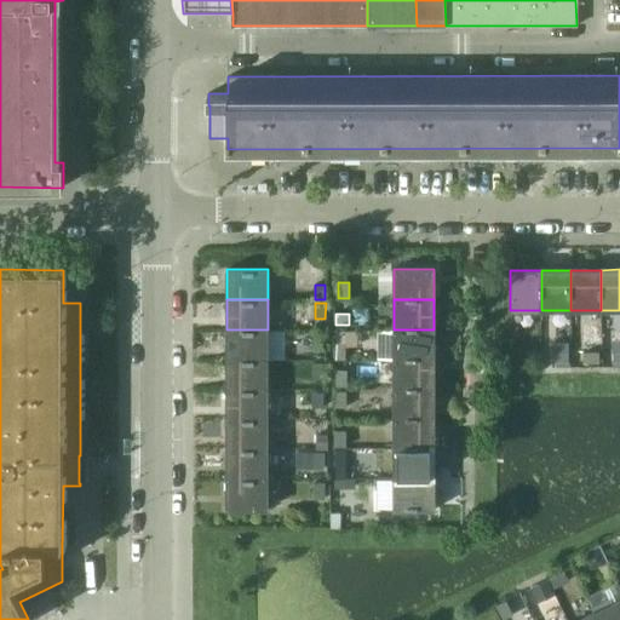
[(268,329),(227,329),(227,360),(268,360),(268,329)]
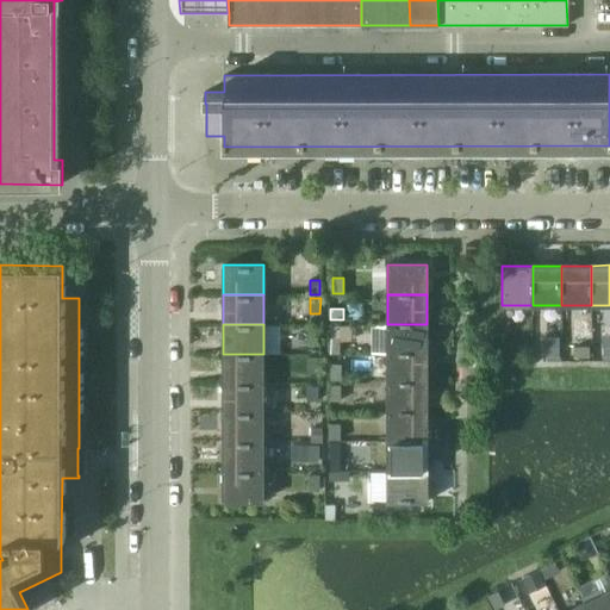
[(427,324),(387,324),(387,354),(427,354),(427,324)]
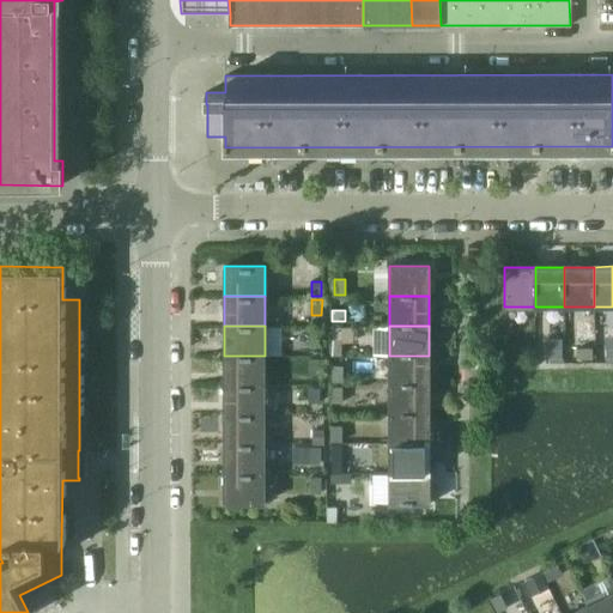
[(320,347),(321,332),(310,332),(310,347),(320,347)]
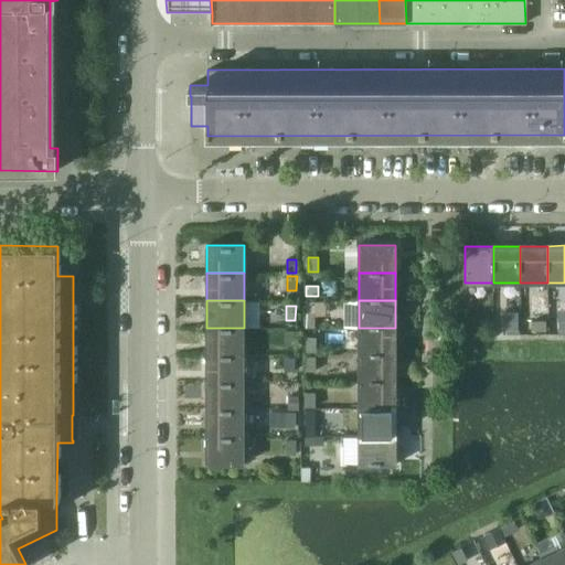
[(305,328),(315,328),(315,312),(305,312),(305,328)]
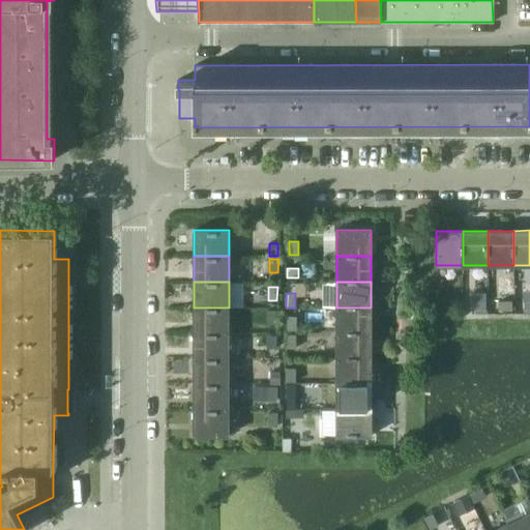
[(512,308),(512,299),(498,299),(498,308),(512,308)]
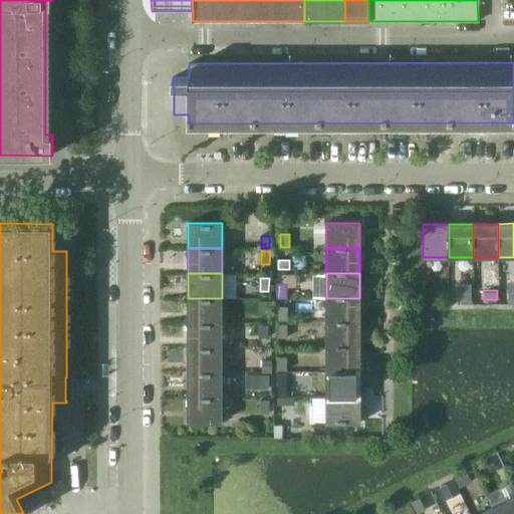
[(460,293),(460,302),(473,302),(473,293),(460,293)]
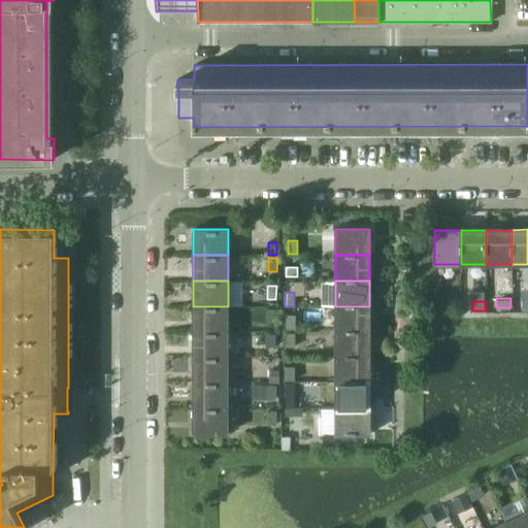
[(228,306),(193,306),(193,331),(228,331),(228,306)]
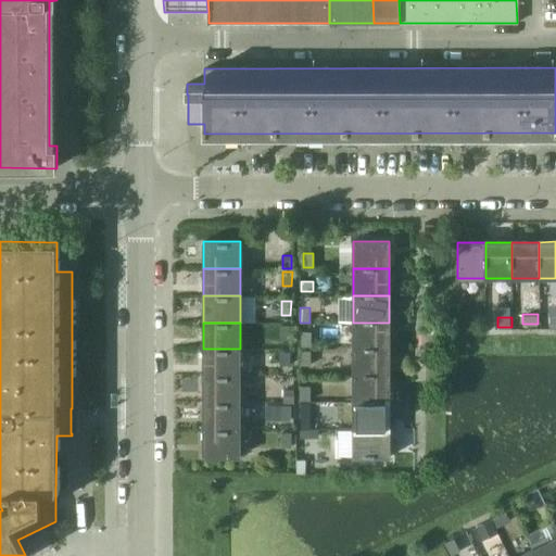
[(389,323),(353,323),(353,349),(389,349),(389,323)]
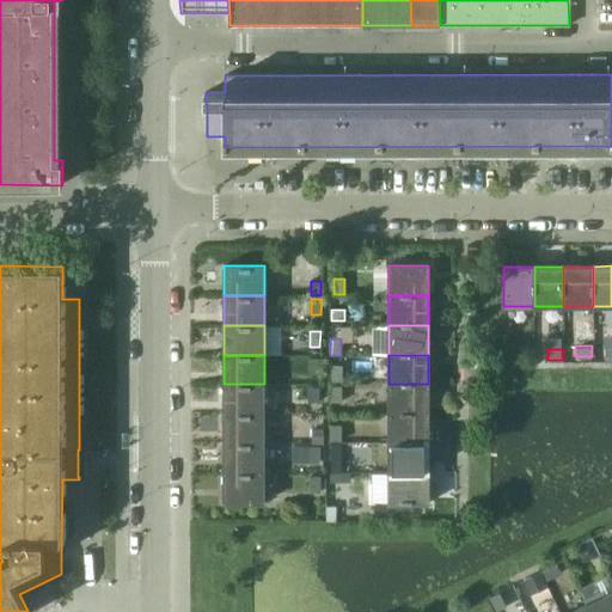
[(317,373),(317,357),(307,357),(307,373),(317,373)]
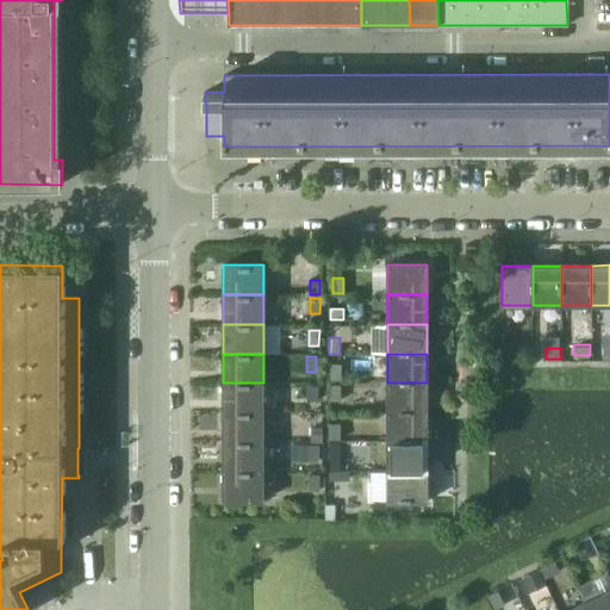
[(331,365),(330,380),(341,381),(342,365),(331,365)]
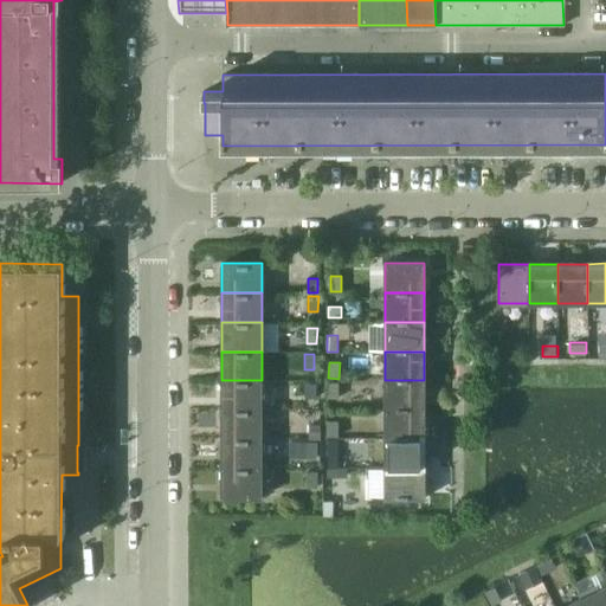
[(262,380),(221,380),(221,410),(262,410),(262,380)]
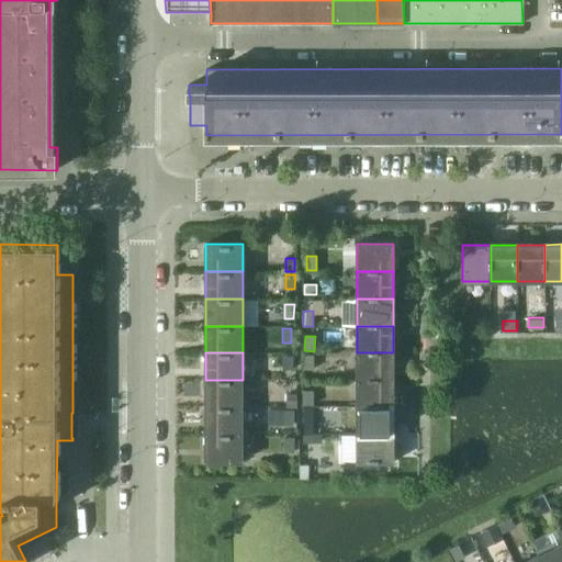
[(393,352),(357,352),(357,380),(393,380),(393,352)]
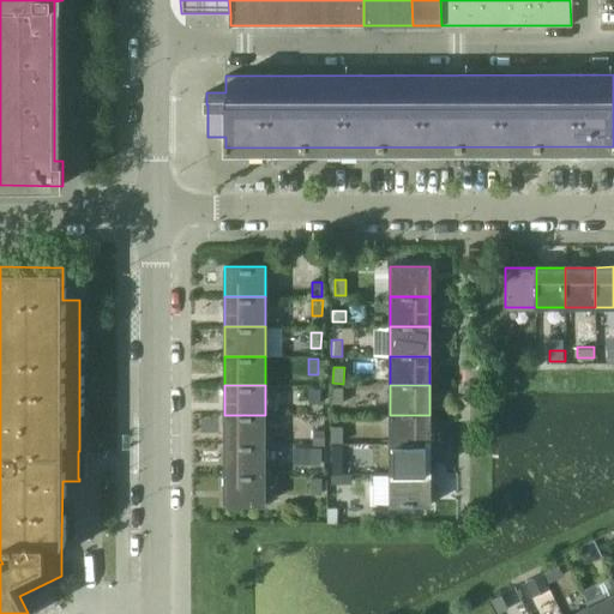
[(344,402),(343,386),(332,386),(332,402),(344,402)]
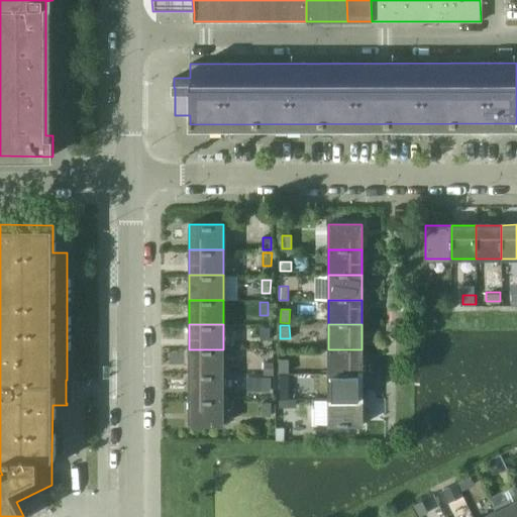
[(271,335),(271,326),(257,326),(257,335),(271,335)]
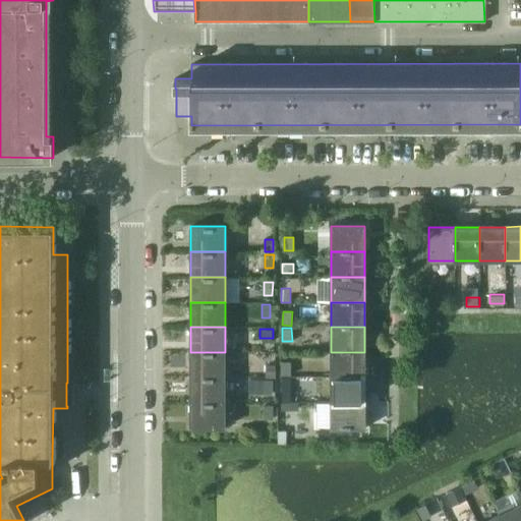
[(225,352),(190,352),(190,377),(225,377),(225,352)]
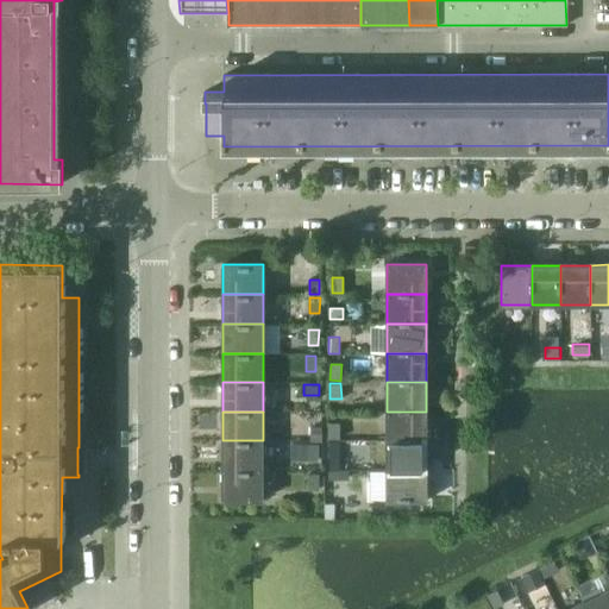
[(426,412),(387,412),(387,440),(426,440),(426,412)]
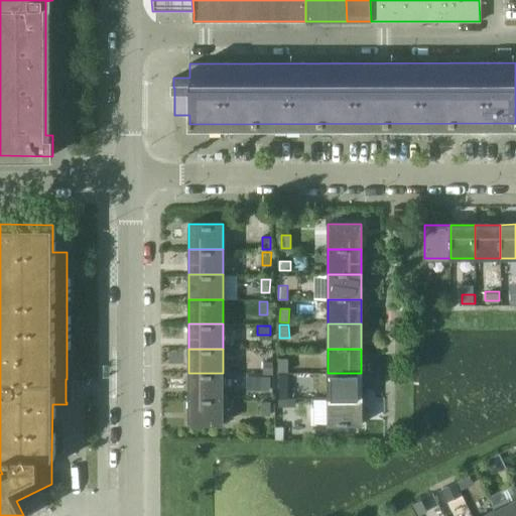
[(288,359),(280,359),(280,372),(288,372),(288,359)]
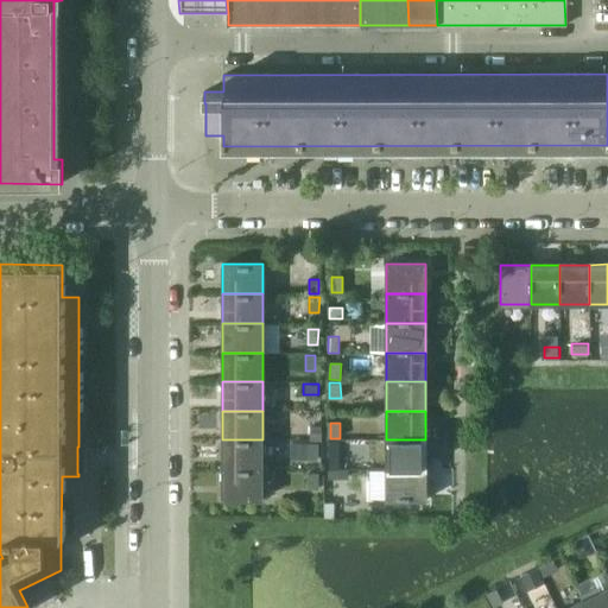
[(321,426),(310,426),(310,439),(321,439),(321,426)]
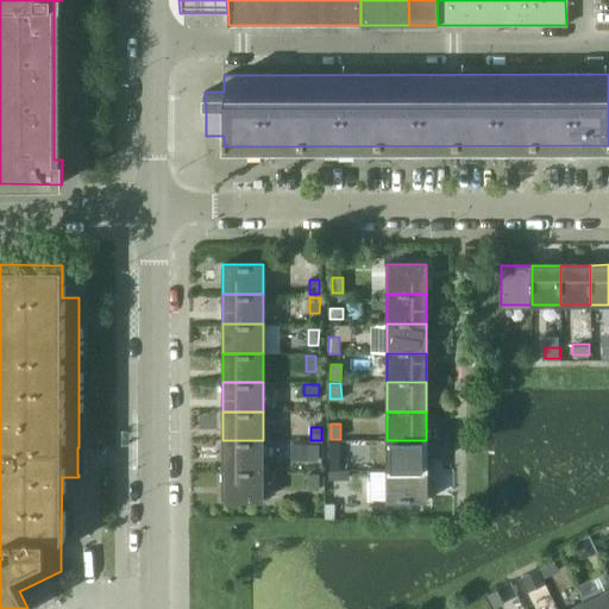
[(263,440),(223,440),(223,469),(263,469),(263,440)]
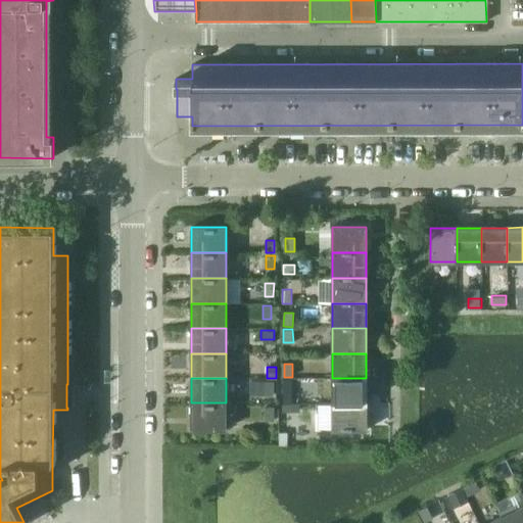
[(366,378),(332,378),(332,402),(366,402),(366,378)]
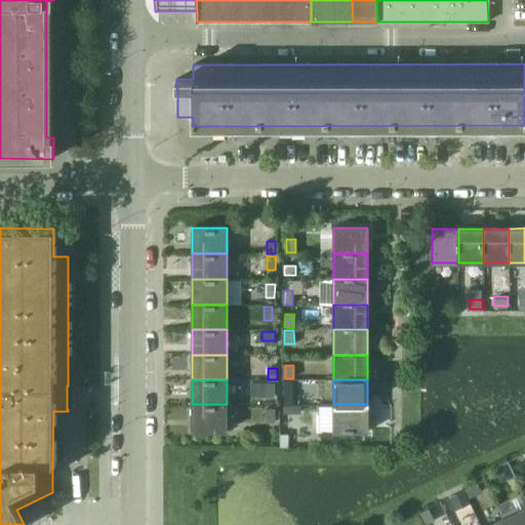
[(274,382),(265,382),(265,397),(274,397),(274,382)]
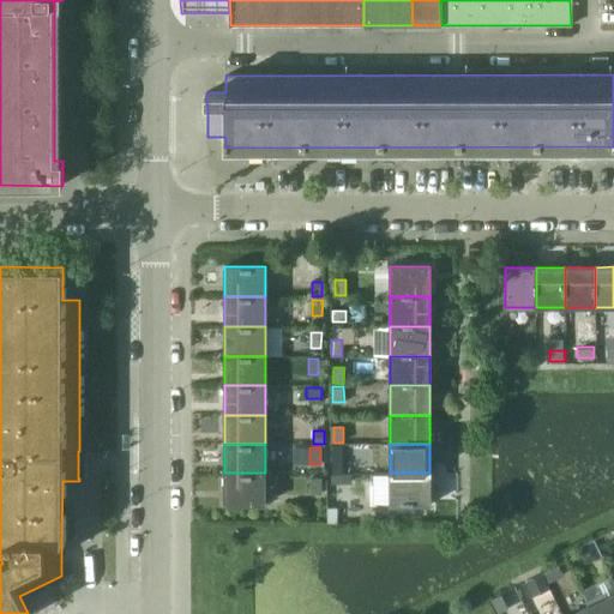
[(332,457),(332,473),(343,474),(343,457),(332,457)]
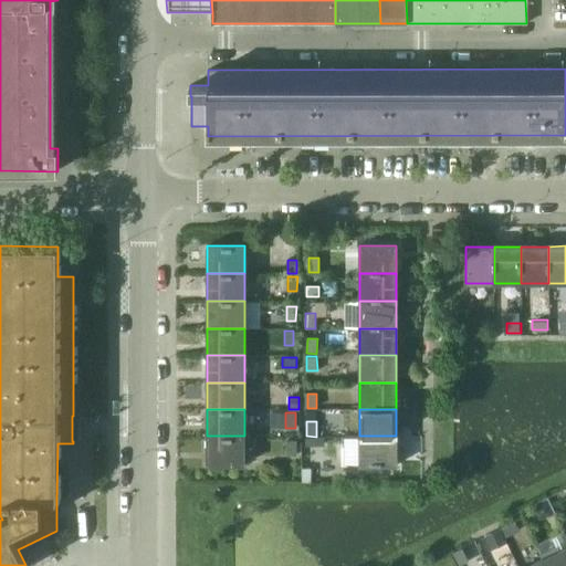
[(400,459),(421,458),(420,435),(400,436),(400,459)]
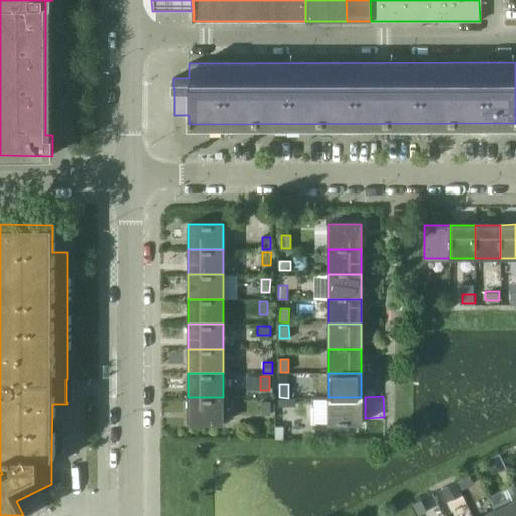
[(223,397),(188,397),(188,424),(223,424),(223,397)]
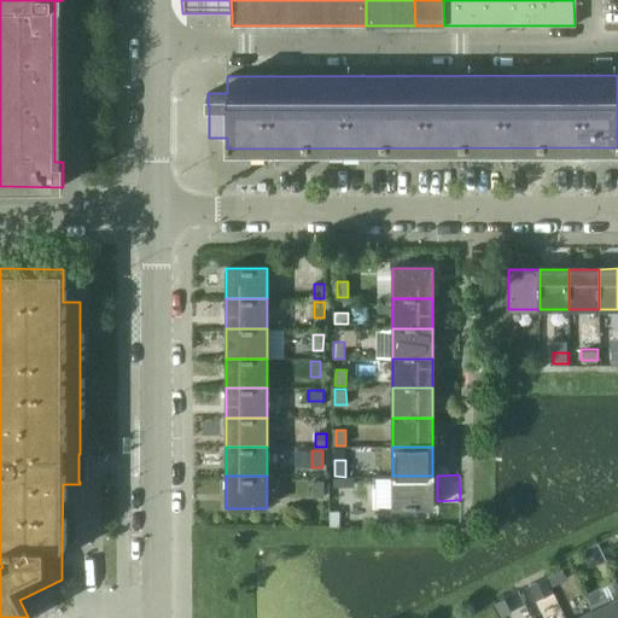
[(432,476),(392,476),(392,508),(433,508),(432,476)]
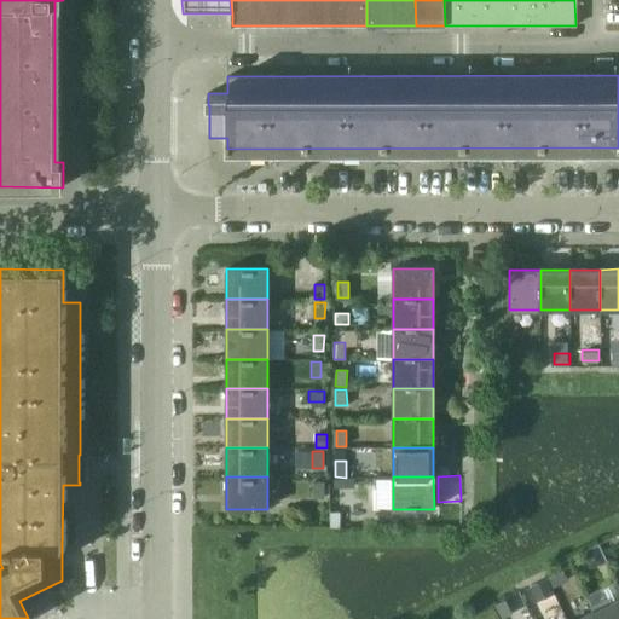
[(325,499),(325,482),(312,482),(312,499),(325,499)]
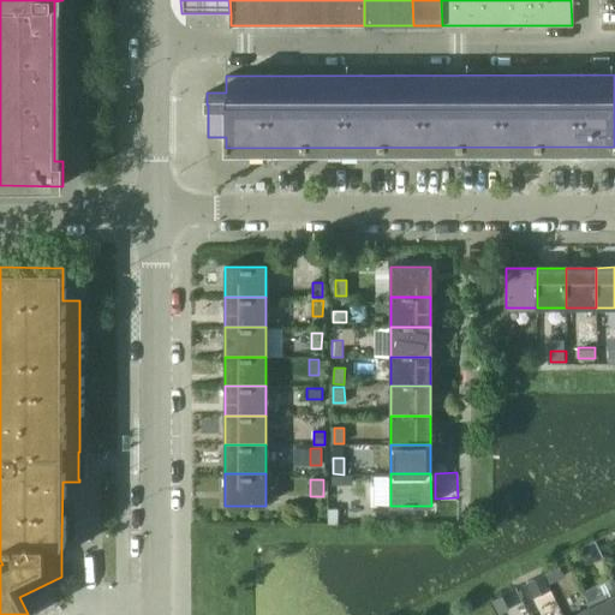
[(338,508),(328,508),(328,524),(338,524),(338,508)]
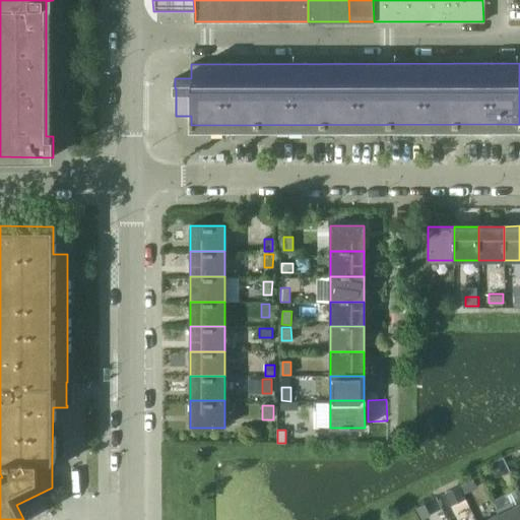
[(503,464),(490,470),(495,480),(508,474),(503,464)]
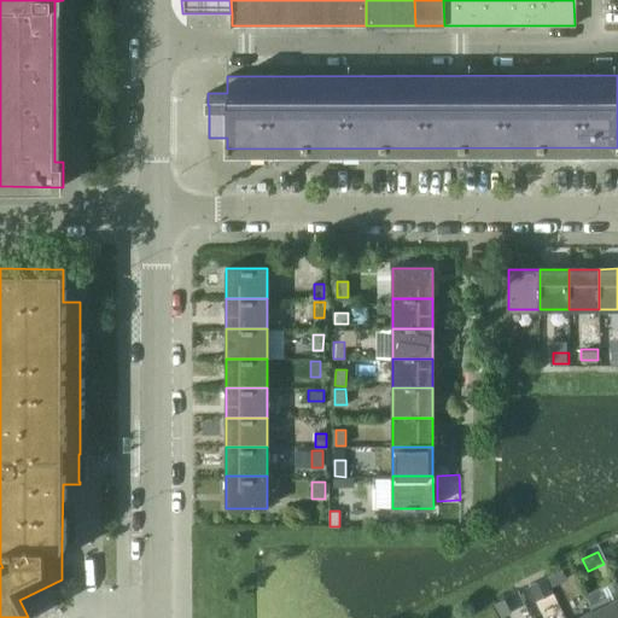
[(566,573),(552,581),(557,590),(571,584),(566,573)]
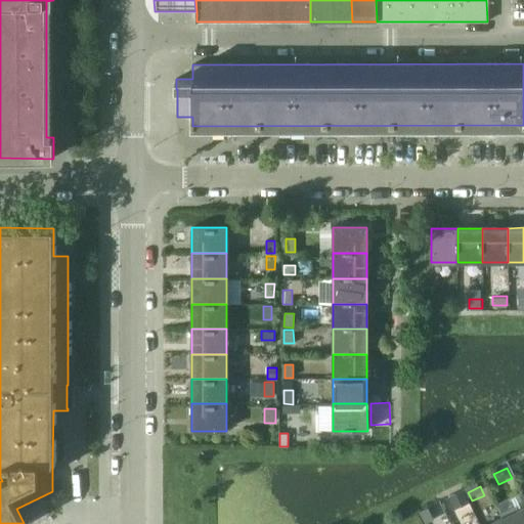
[(504,511),(523,501),(523,495),(523,492),(500,501),(504,511)]
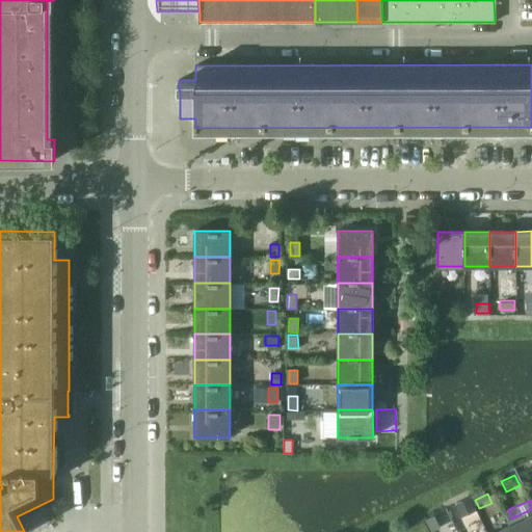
[(531,531),(531,513),(526,517),(524,514),(508,522),(510,525),(513,531),(531,531)]
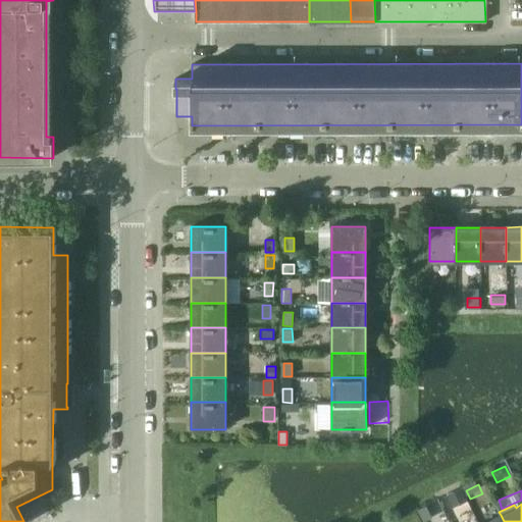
[(430,516),(427,510),(425,506),(419,509),(423,519),(430,516)]
